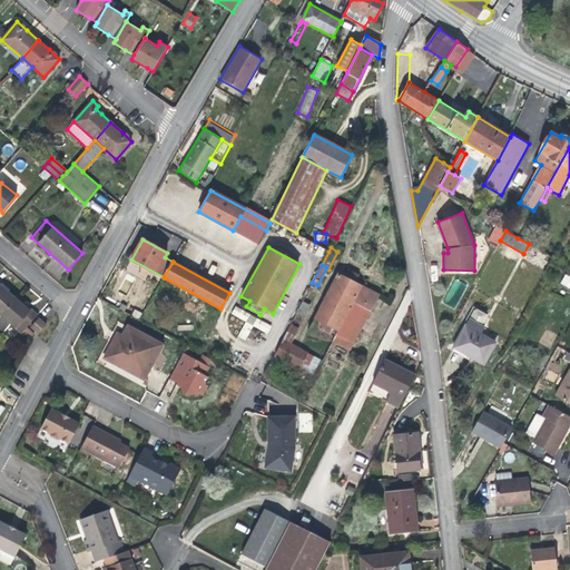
[(357,275),(349,271),(345,277),(337,274),(310,330),(350,350),(371,311),(374,313),(376,310),(373,308),(374,305),(379,307),(383,301),(379,298),(379,295),(354,282),(357,275)]
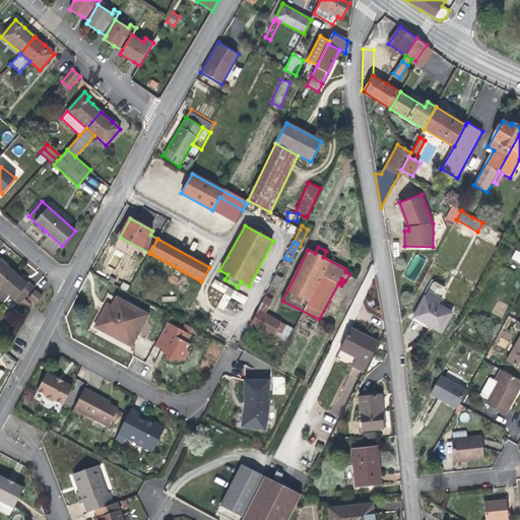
[(0,286),(0,287),(13,271),(7,266),(0,259),(2,257),(0,255),(0,286)]
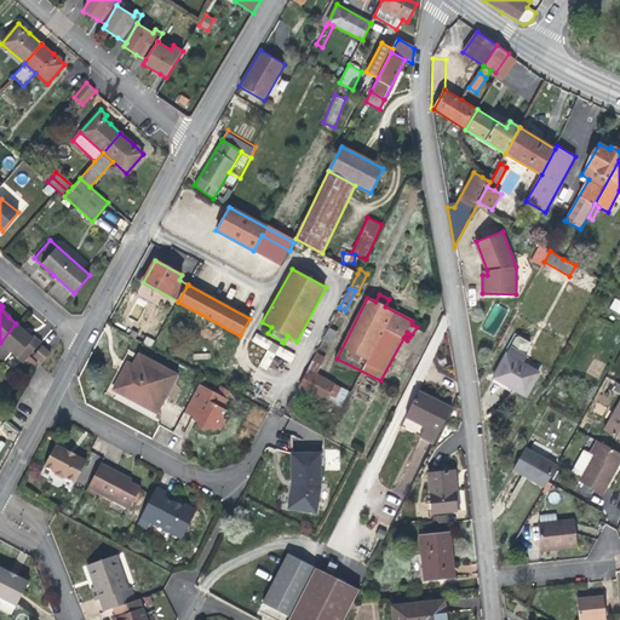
[(7,311),(3,306),(0,309),(9,317),(11,315),(7,311)]
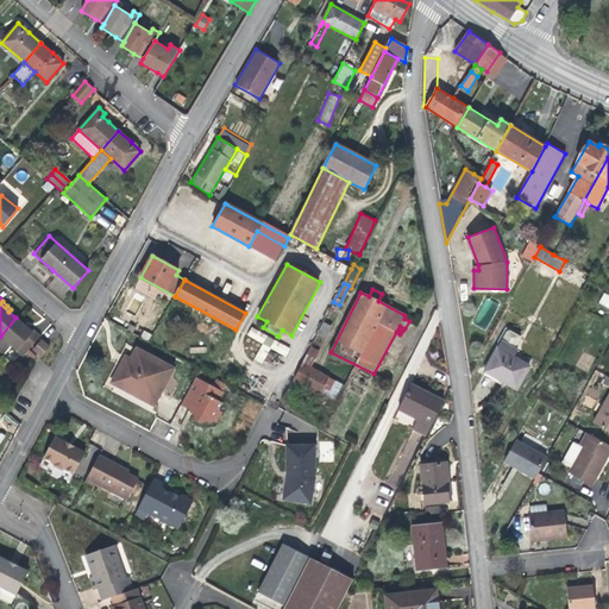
[(16,318),(0,337),(0,351),(4,355),(11,345),(23,356),(26,352),(29,350),(41,336),(35,331),(33,333),(24,325),(16,318)]
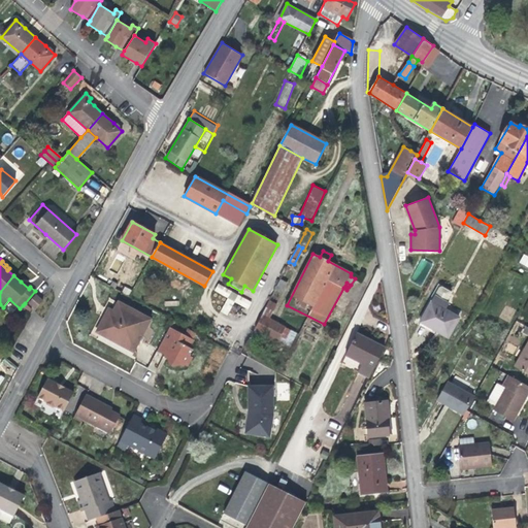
[(22,279),(21,282),(29,289),(30,287),(27,284),(22,279)]
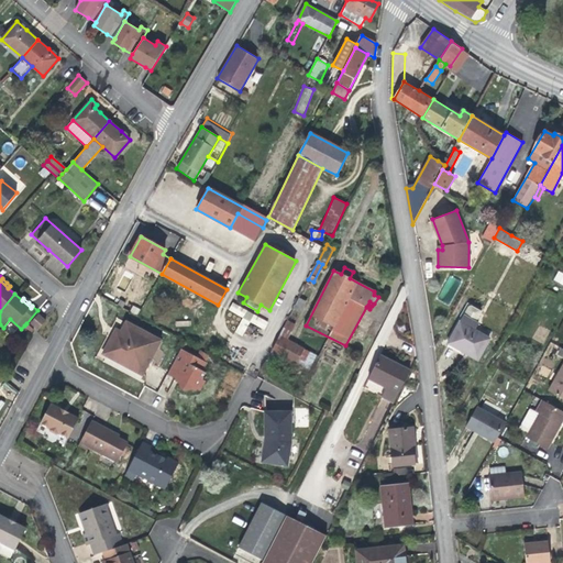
[(307,301),(299,298),(294,308),(301,312),(307,301)]
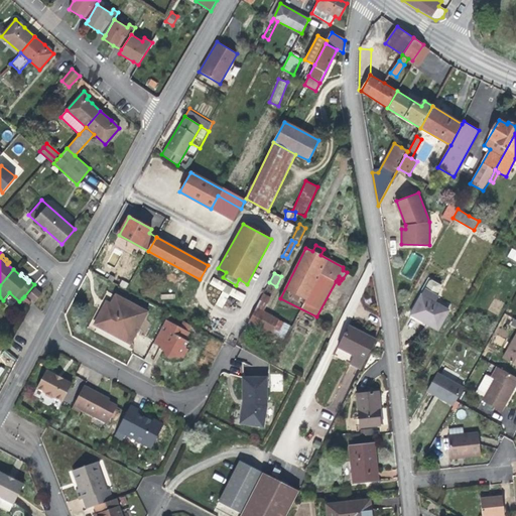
[(213,277),(209,284),(222,291),(215,304),(222,307),(229,295),(242,302),(246,294),(213,277)]
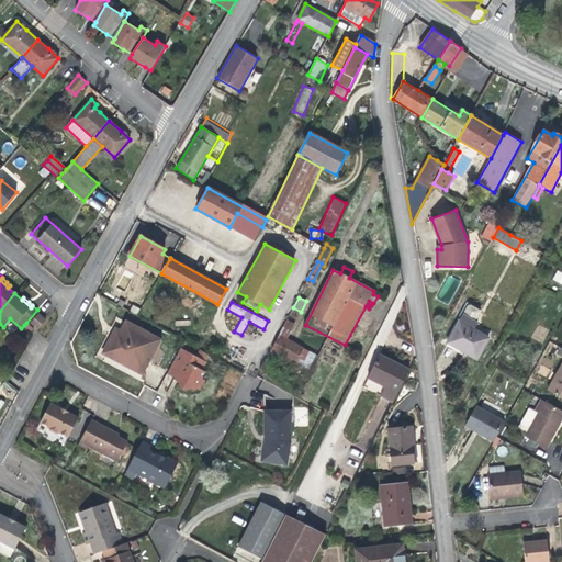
[(468,305),(448,341),(478,359),(489,338),(473,329),(478,322),(475,321),(480,312),(479,310),(470,305),(468,305)]
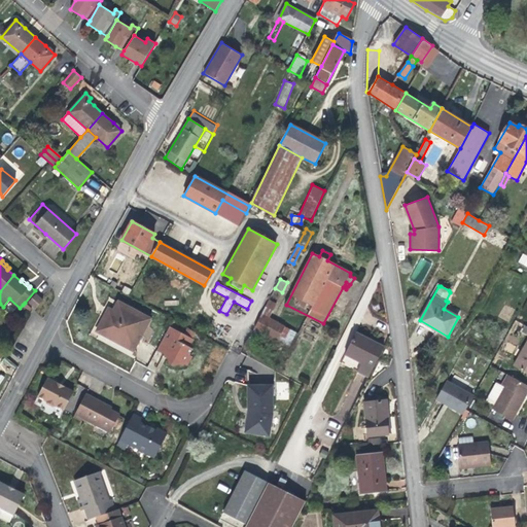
[(36,293),(29,302),(35,309),(43,301),(36,293)]
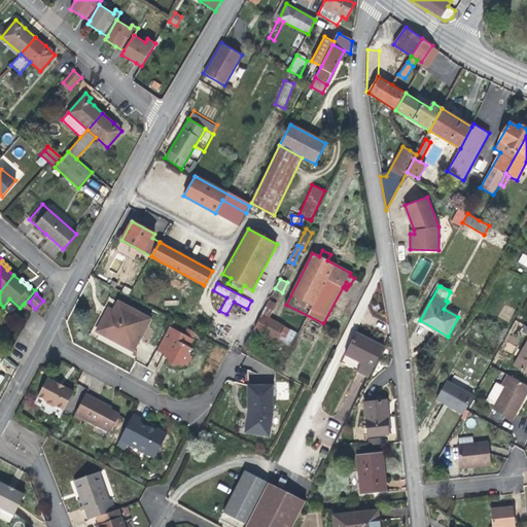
[(269,300),(248,340),(255,344),(260,332),(289,347),(296,332),(269,318),(277,304),(269,300)]
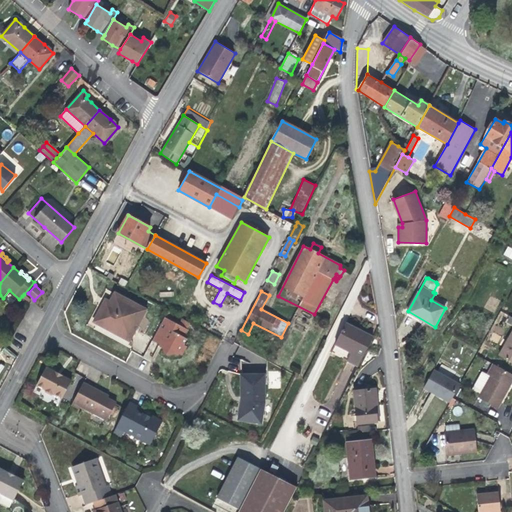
[(115,293),(110,302),(106,309),(102,306),(94,322),(129,341),(146,310),(115,293)]
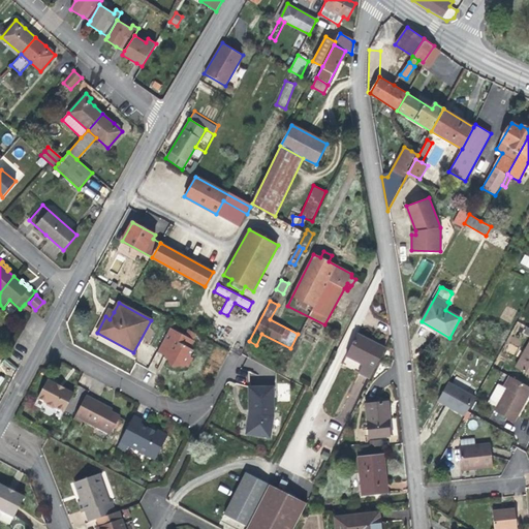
[(25,304),(23,306),(29,312),(32,309),(25,304)]
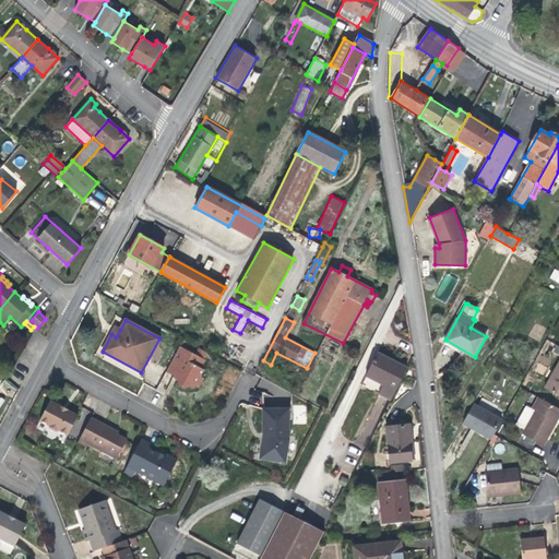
[(179,346),(166,371),(174,376),(174,377),(177,379),(179,385),(183,389),(191,387),(194,389),(197,387),(199,388),(204,378),(201,377),(204,369),(201,368),(205,360),(179,346)]
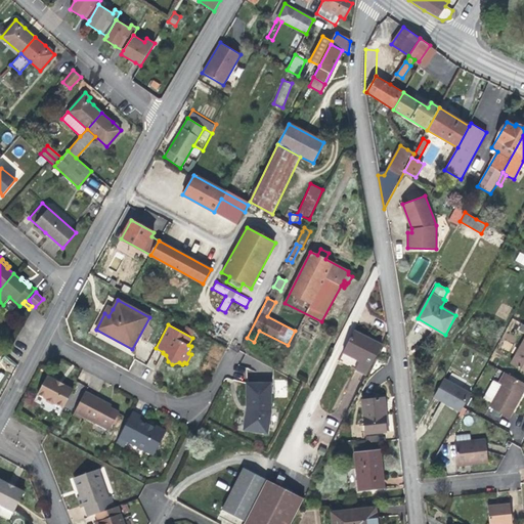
[(366,376),(382,345),(353,331),(343,352),(359,360),(355,369),(366,376)]
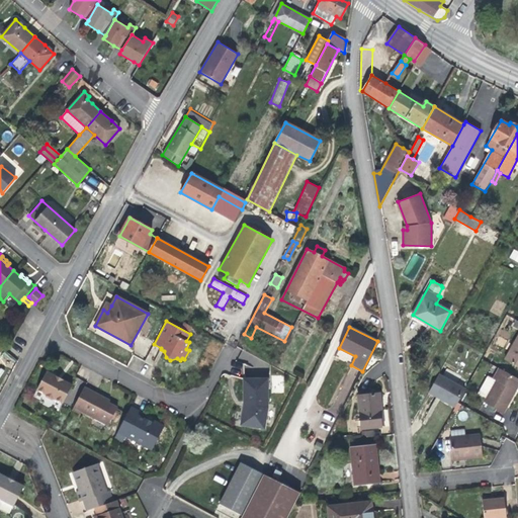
[(517,334),(504,359),(517,366),(517,334)]
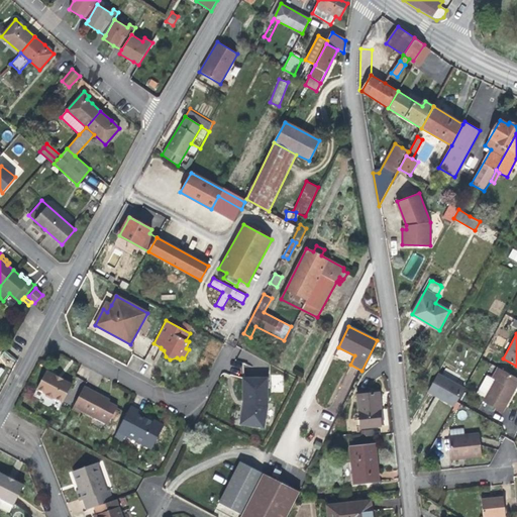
[(516,381),(516,378),(498,368),(493,379),(495,380),(485,398),(483,401),(503,412),(515,390),(513,389),(516,381)]
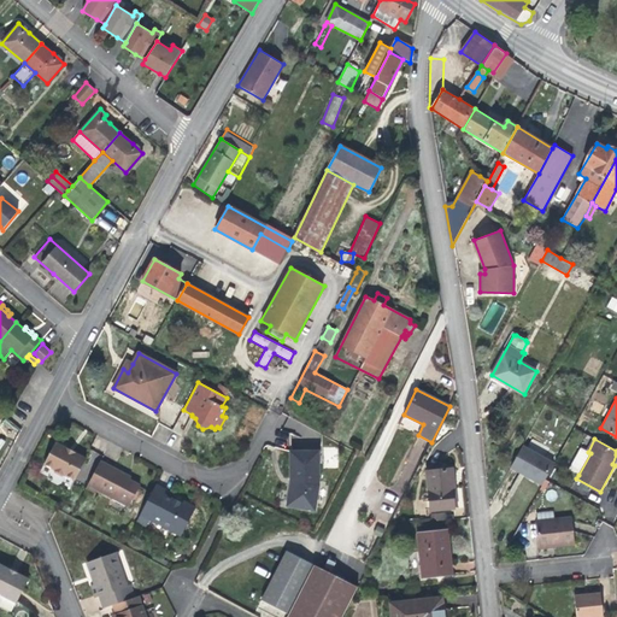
[(56,442),(43,464),(53,469),(54,474),(60,476),(65,475),(74,481),(86,459),(56,442)]
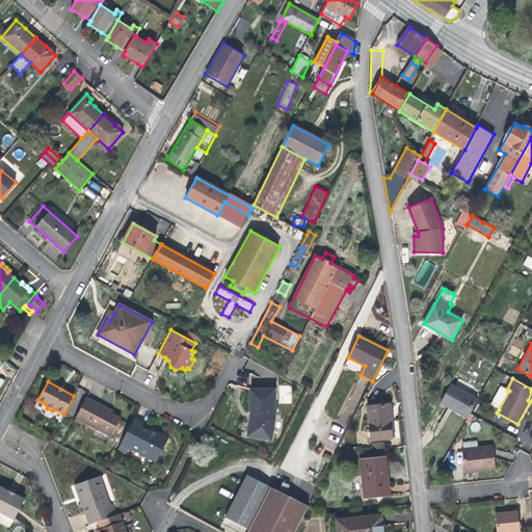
[(509,391),(507,390),(501,386),(490,404),(499,409),(509,391)]
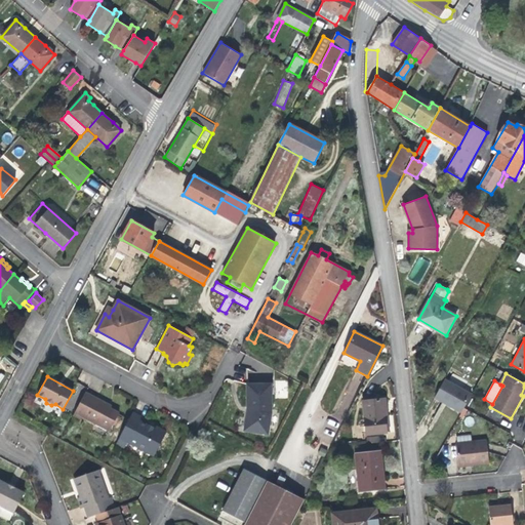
[(247,413),(244,431),(268,435),(272,413),(271,385),(270,385),(246,385),(247,413)]
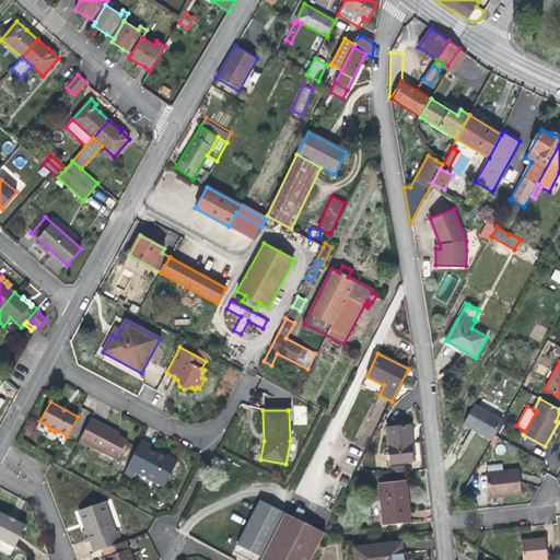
[(105,424),(91,418),(78,443),(86,447),(88,445),(116,461),(127,440),(117,435),(118,432),(105,424)]
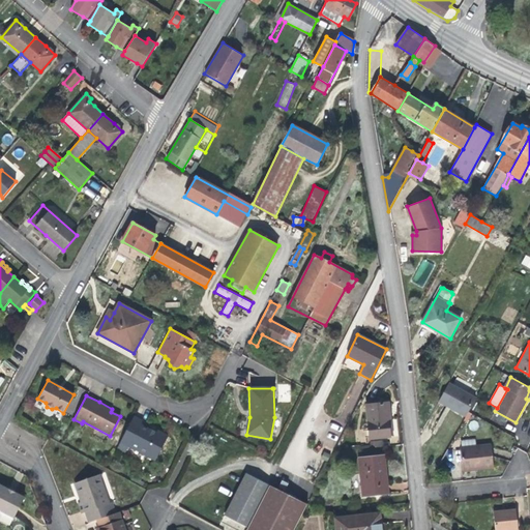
[(440,399),(430,418),(455,433),(467,414),(440,399)]
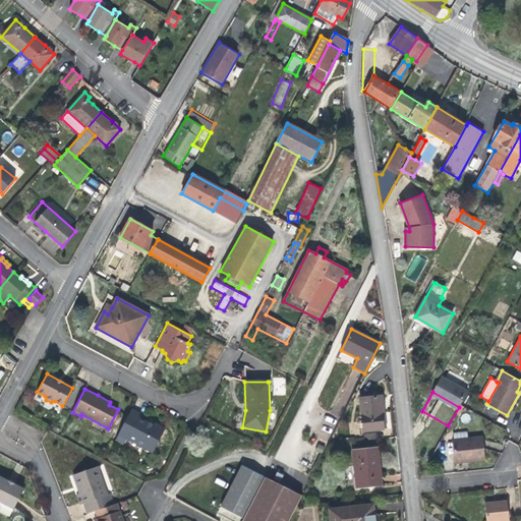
[(383,396),(360,398),(363,430),(384,429),(381,407),(384,407),(383,396)]
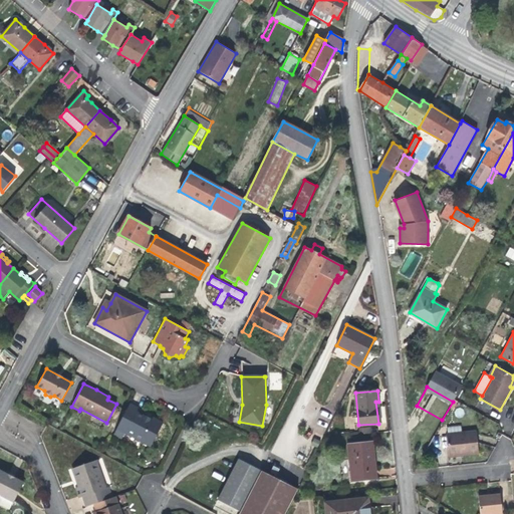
[(139,409),(130,404),(117,429),(113,434),(122,439),(124,433),(151,447),(164,423),(153,418),(151,421),(145,418),(145,417),(137,412),(139,409)]
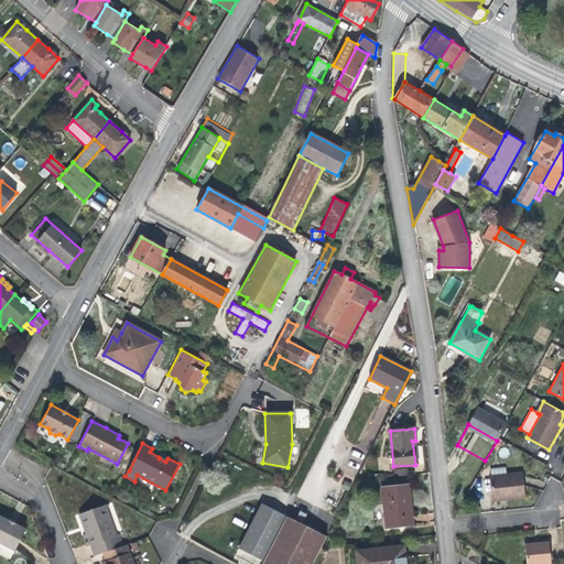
[(523,473),(490,476),(494,500),(527,497),(523,473)]
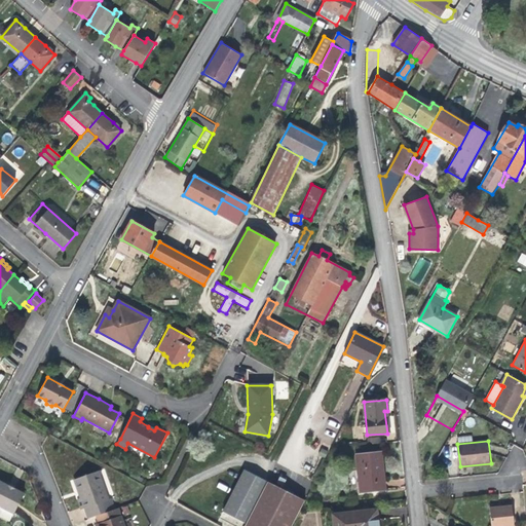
[(357,454),(361,492),(385,489),(381,452),(357,454)]
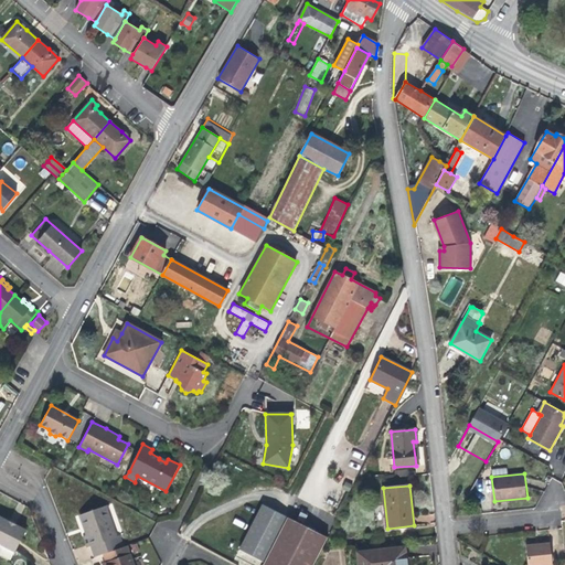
[(264,562),(287,518),(285,516),(263,504),(240,550),(264,562)]
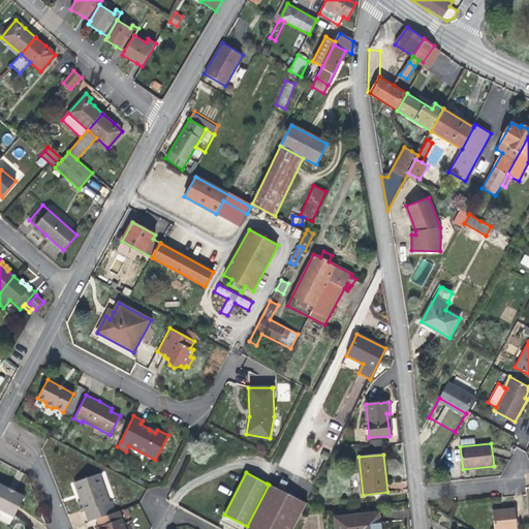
[(86,510),(90,522),(97,520),(117,512),(113,501),(109,503),(98,473),(75,481),(80,493),(82,500),(78,502),(82,512),(86,510)]
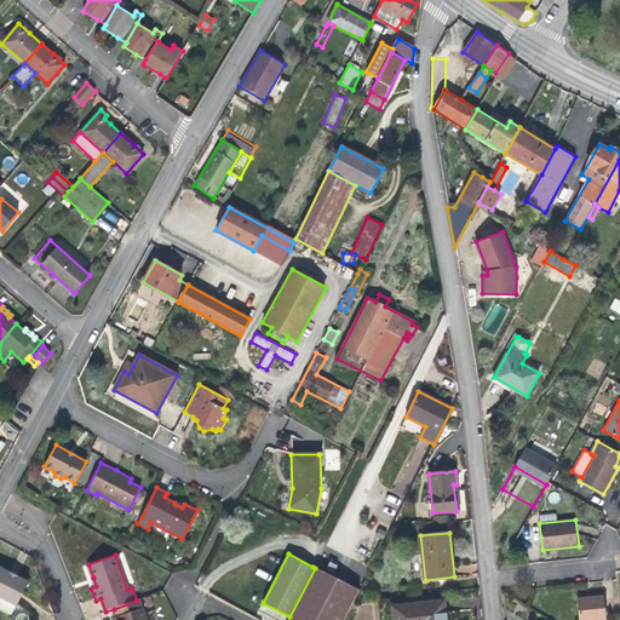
[(329,562),(326,569),(333,573),(337,566),(329,562)]
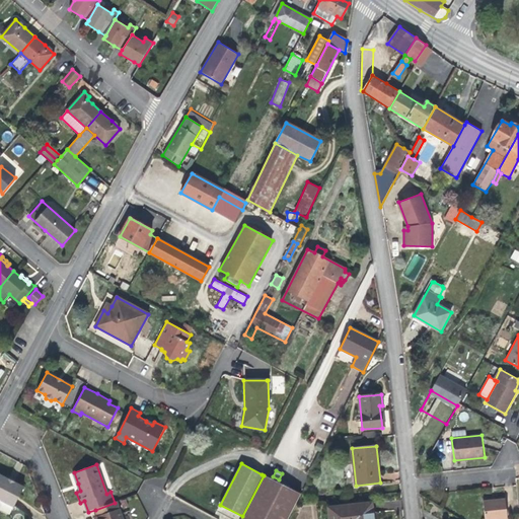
[(0,474),(0,499),(13,507),(23,487),(0,474)]
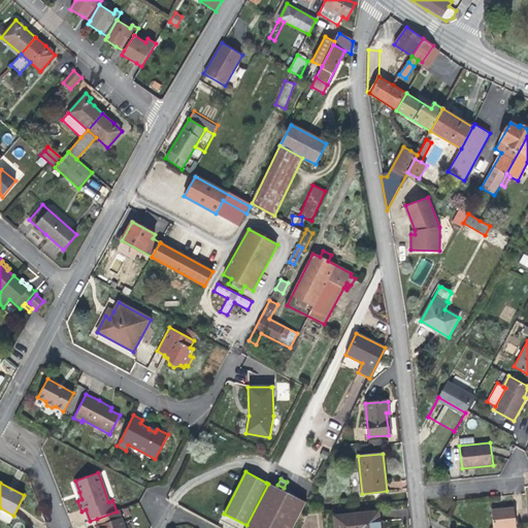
[(306,502),(268,484),(246,525),(245,527),(292,527),(301,512),(306,502)]
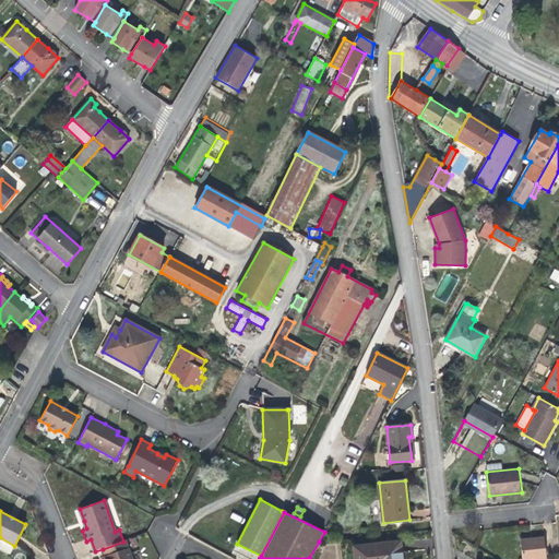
[(546,558),(544,537),(521,539),(523,558),(546,558)]
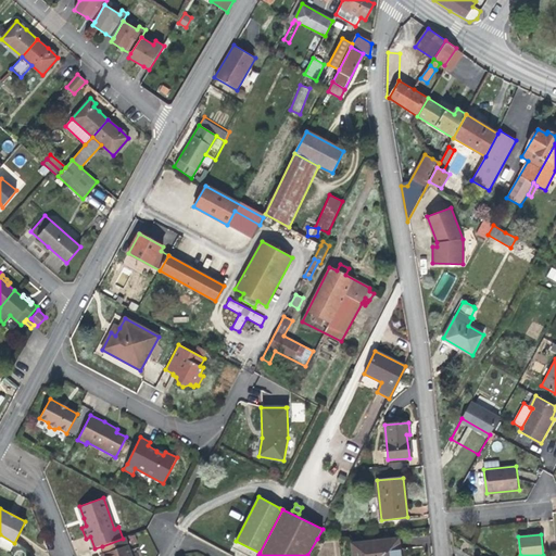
[(131,555),(125,538),(123,539),(102,546),(104,553),(101,554),(101,555),(131,555)]
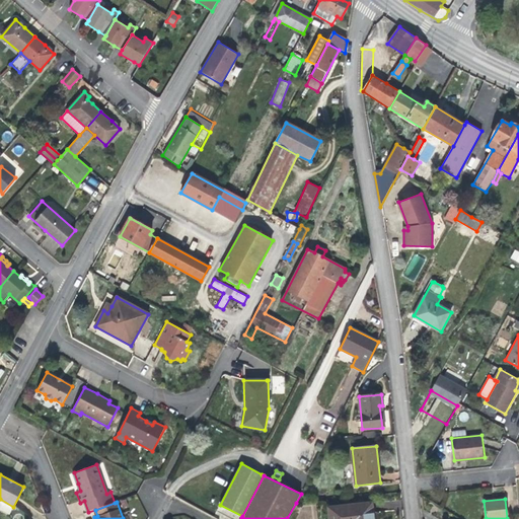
[(373,518),(372,502),(327,507),(328,518),(373,518)]
